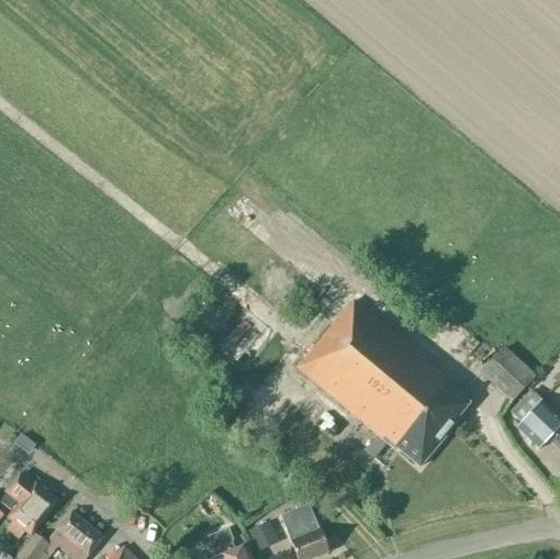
[(459,414),(473,398),(355,299),(298,366),(379,433),(366,449),(374,456),(388,440),(395,448),(399,446),(421,465),(461,415),(459,414)]
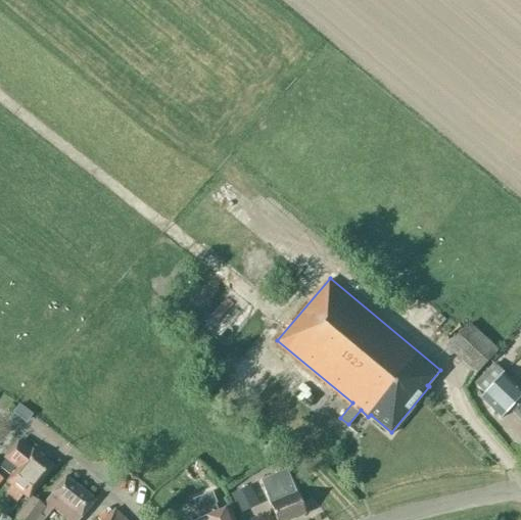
[(476,371),(498,347),(470,322),(447,344),(476,371)]
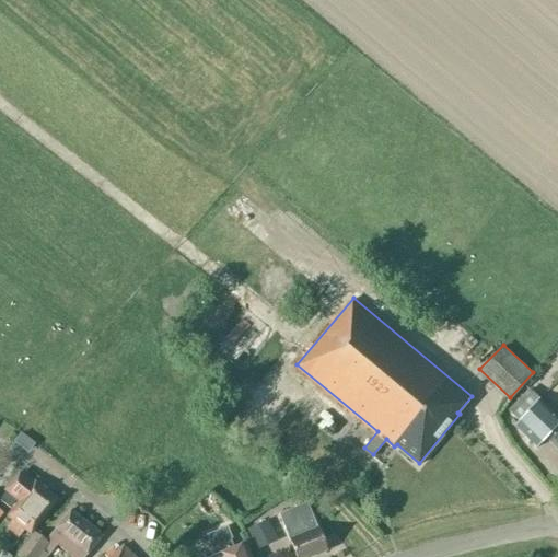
[(557,413),(539,396),(539,397),(530,387),(510,408),(520,418),(515,422),(538,445),(547,436),(557,445),(557,413)]
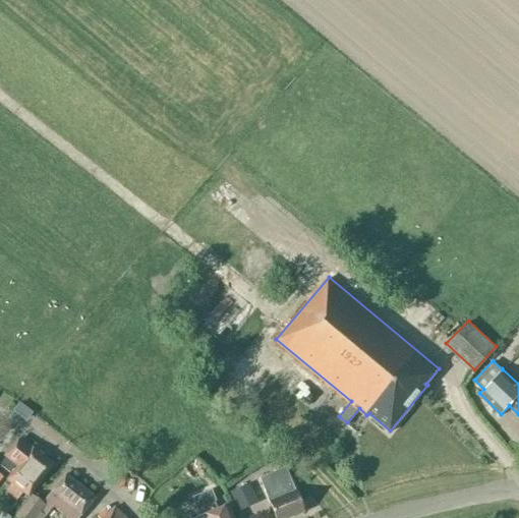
[(4,454),(17,465),(8,477),(30,495),(55,463),(34,446),(33,447),(18,436),(4,454)]
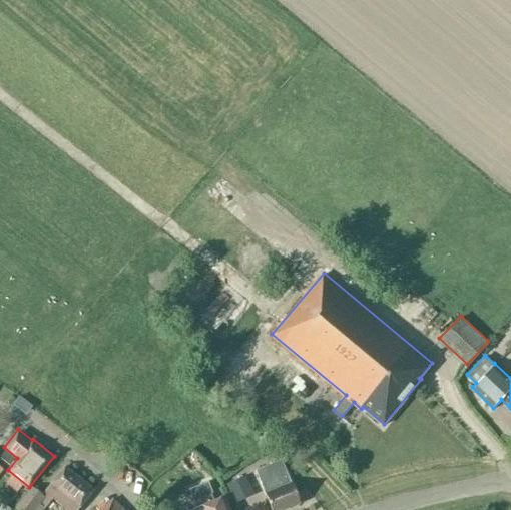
[(266,492),(273,509),(279,509),(301,501),(282,458),(257,468),(266,492)]
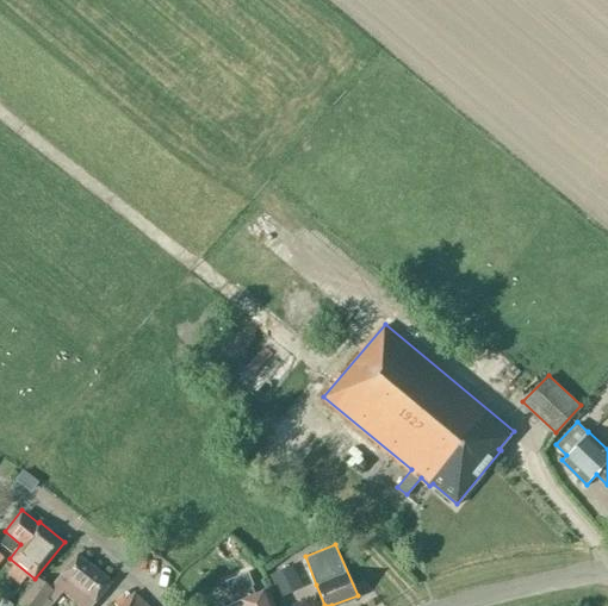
[(63,589),(75,599),(80,603),(78,605),(91,605),(112,580),(78,553),(50,587),(38,579),(20,601),(25,605),(39,605),(48,597),(54,601),(63,589)]
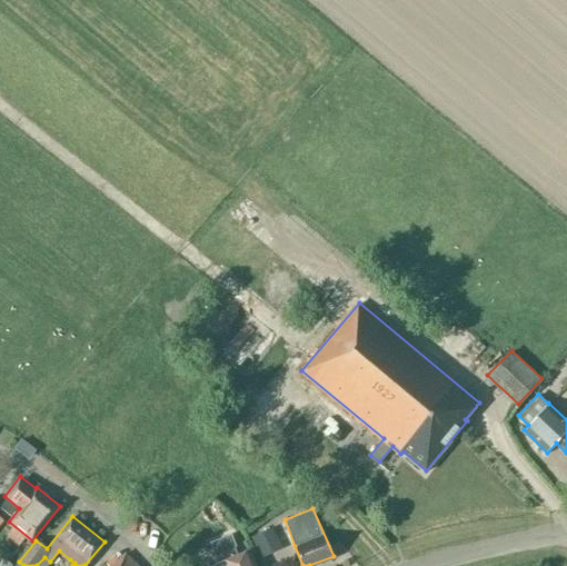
[(280,542),(272,525),(251,535),(259,552),(280,542)]
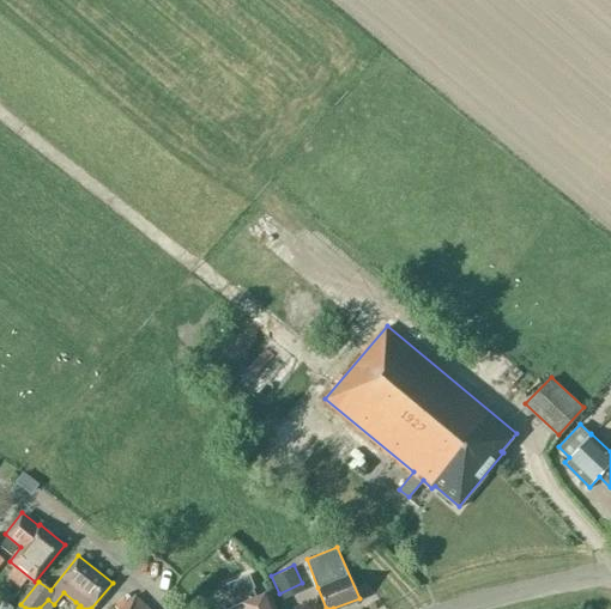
[(277,608),(271,592),(258,597),(253,586),(255,586),(249,573),(228,583),(236,606),(228,608),(277,608)]
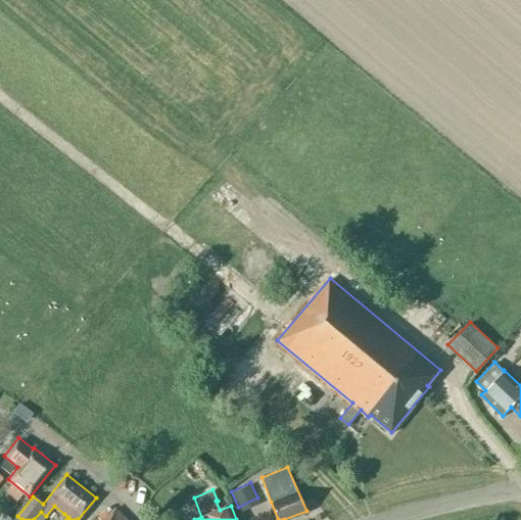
[(128,519),(115,507),(101,519),(128,519)]
